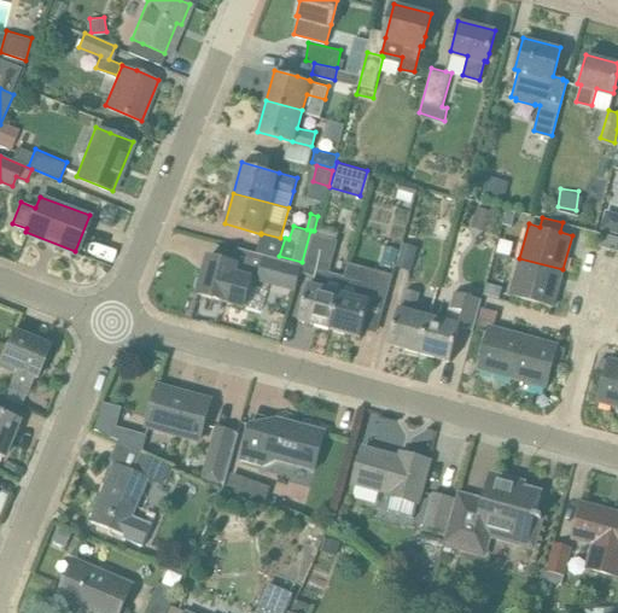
[(617,231),(601,228),(599,240),(617,243),(617,231)]
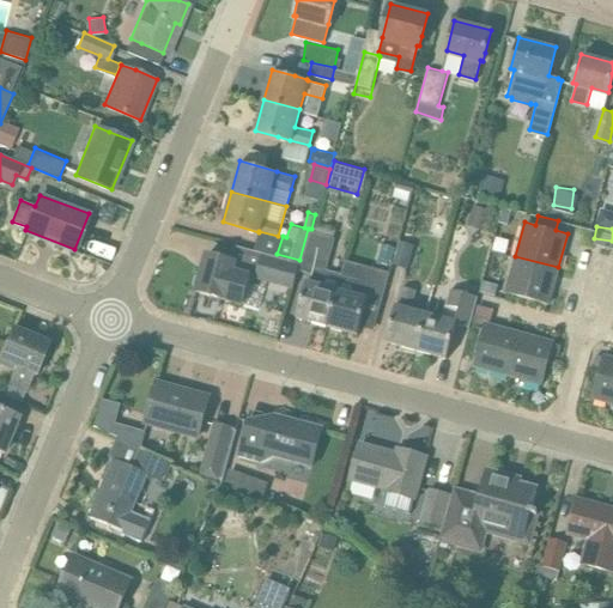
[(335,236),(311,229),(309,229),(299,267),(310,269),(308,279),(307,279),(297,316),(327,323),(337,287),(341,272),(326,268),(335,236)]
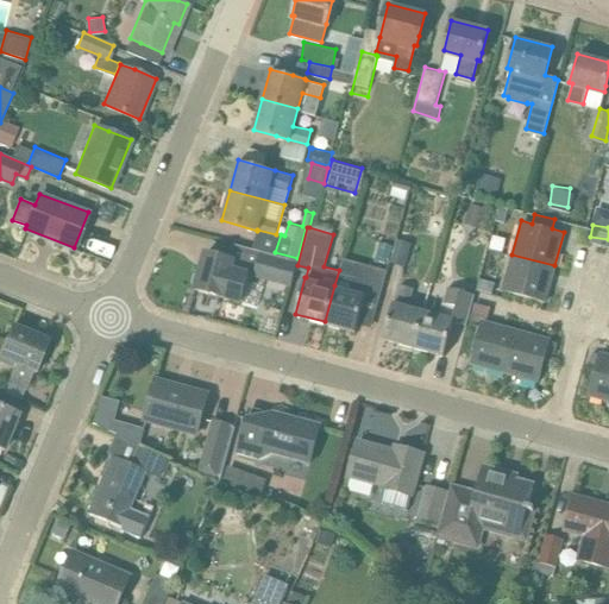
[(407,264),(413,240),(397,237),(391,260),(407,264)]
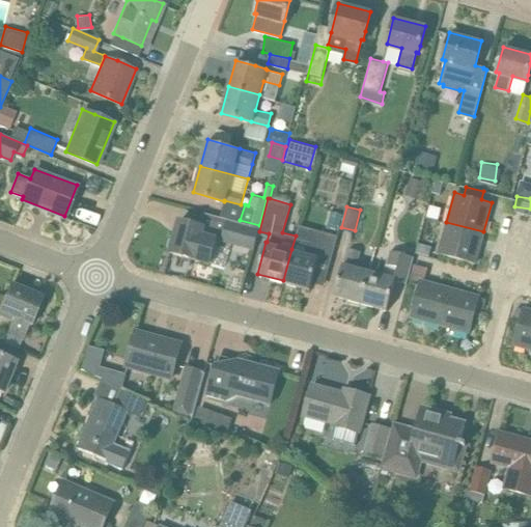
[(339,229),(343,212),(332,209),(327,226),(339,229)]
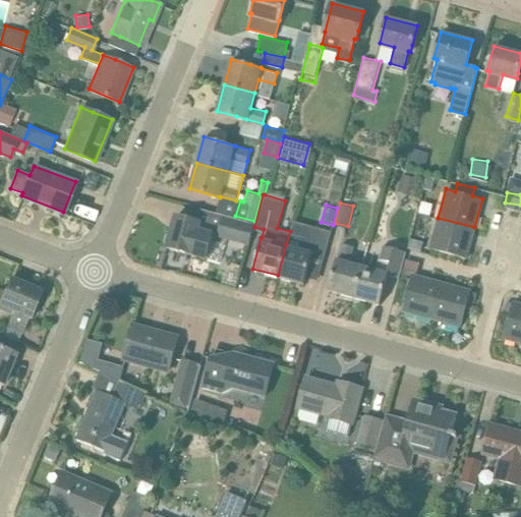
[(176,214),(167,246),(203,255),(220,261),(225,242),(211,238),(213,233),(214,228),(215,226),(199,222),(199,221),(196,220),(176,214)]
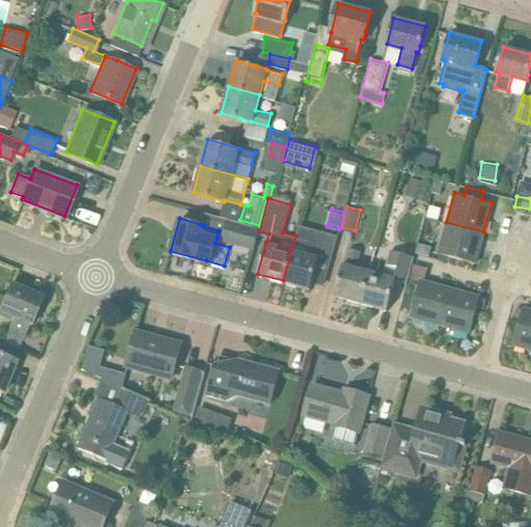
[(259,225),(240,220),(240,221),(227,218),(223,233),(255,243),(259,225)]
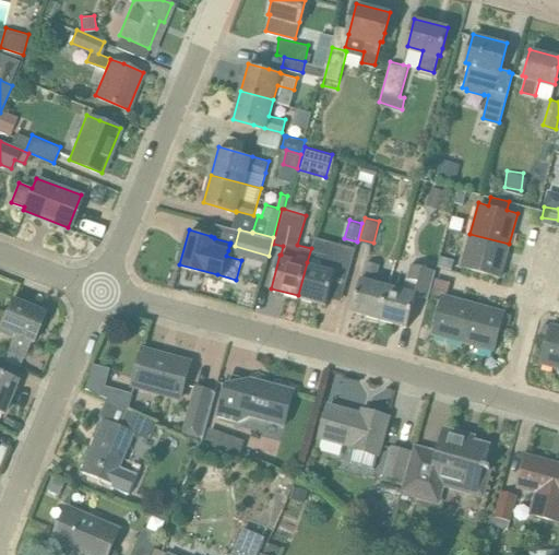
[(500,275),(509,244),(470,234),(461,264),(500,275)]
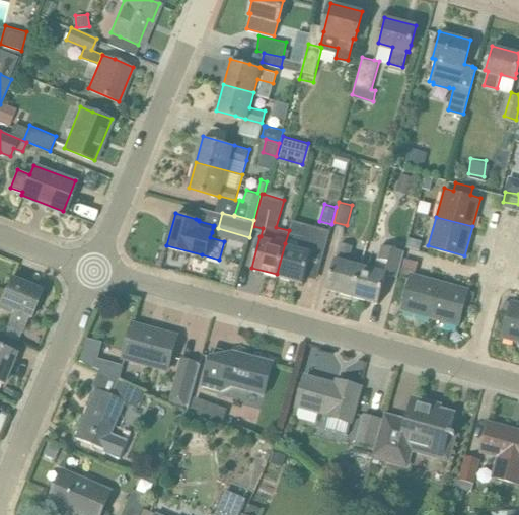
[(321,259),(329,229),(306,222),(304,231),(303,231),(302,234),(289,230),(285,243),(277,274),(303,282),(311,252),(321,255),(320,259),(321,259)]
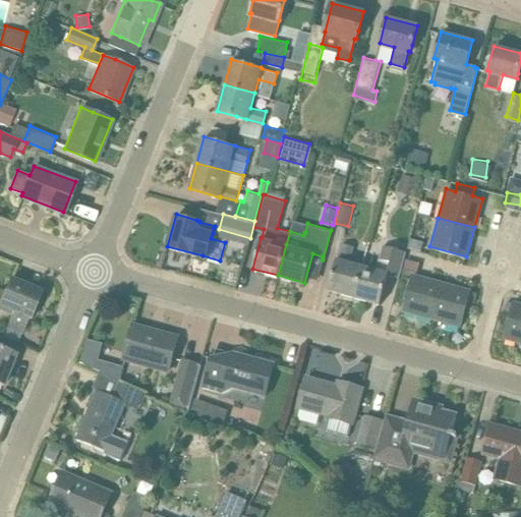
[(411,238),(409,245),(420,248),(422,241),(411,238)]
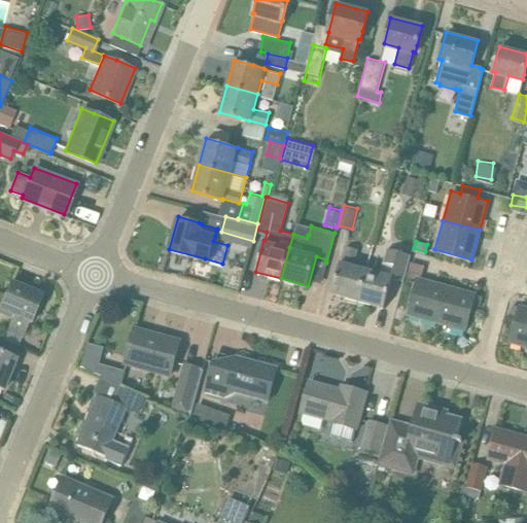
[(358,300),(366,269),(353,265),(357,248),(346,245),(341,262),(340,262),(331,292),(358,300)]
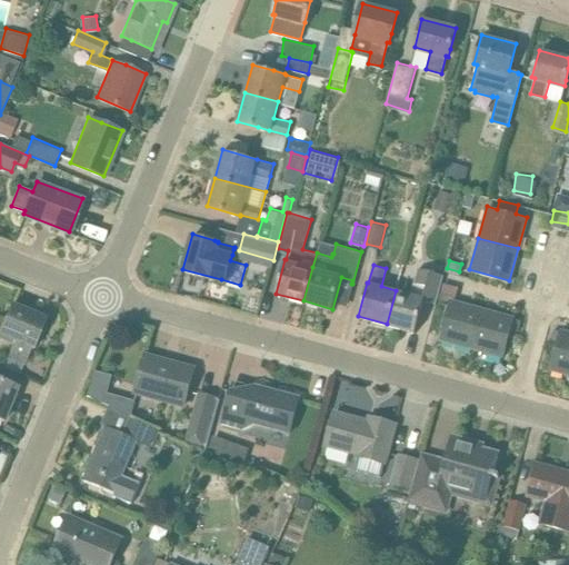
[(436,301),(441,280),(443,274),(418,267),(410,294),(396,290),(387,324),(415,331),(423,299),(436,301)]
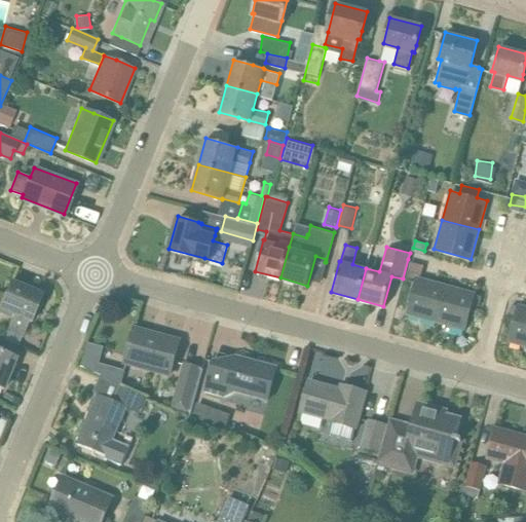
[(436,321),(446,284),(416,276),(407,312),(436,321)]
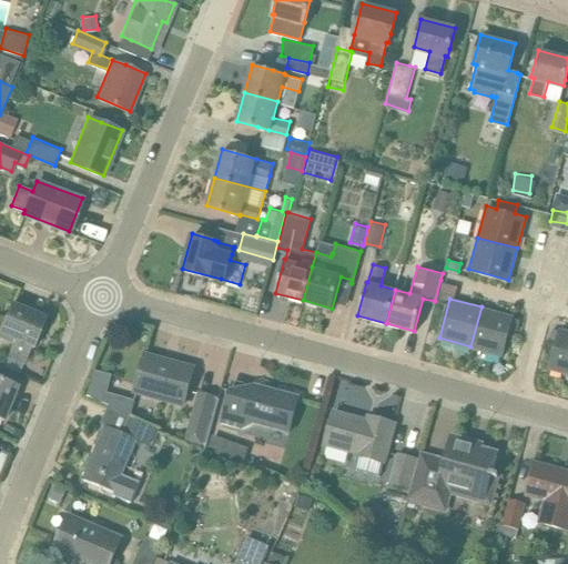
[(6,318),(0,314),(0,334),(14,341),(9,355),(23,361),(30,345),(33,346),(44,318),(11,303),(6,318)]
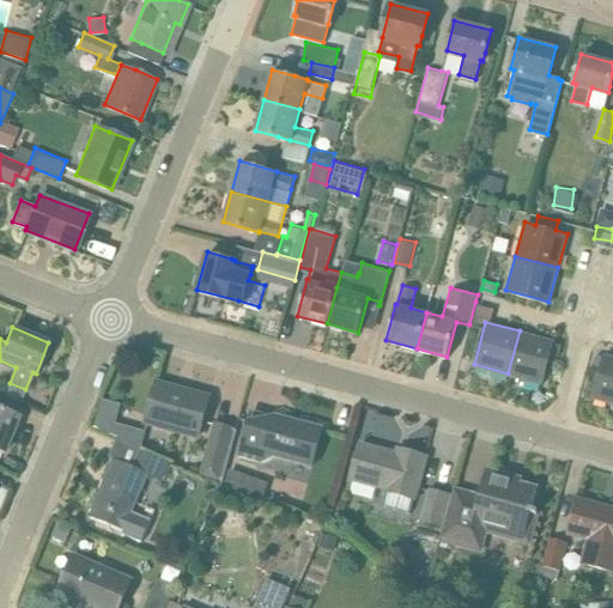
[(508,374),(542,382),(553,340),(520,330),(508,374)]
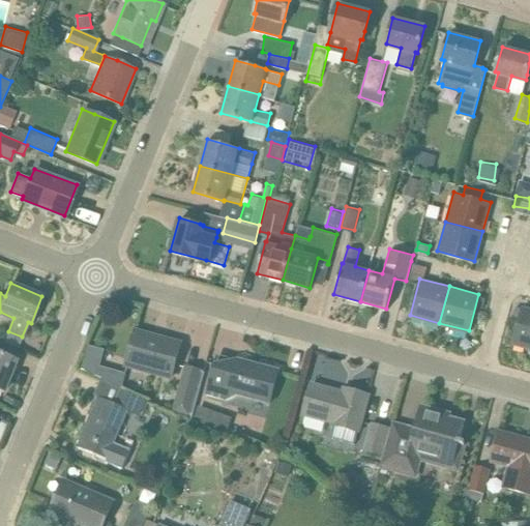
[(529,347),(529,308),(523,305),(512,343),(529,347)]
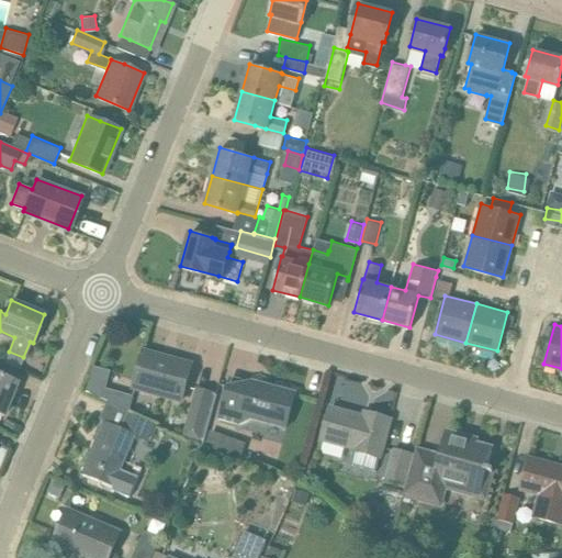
[(182,398),(186,384),(191,364),(171,358),(170,363),(153,358),(154,356),(149,355),(149,356),(142,355),(134,384),(155,390),(182,398)]
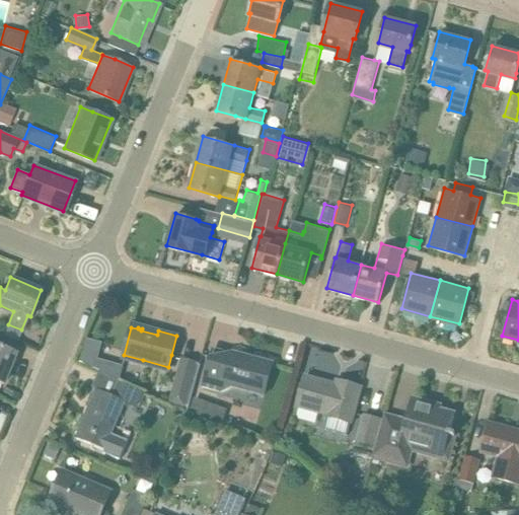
[(84,341),(79,360),(95,366),(102,341),(86,337),(84,341)]
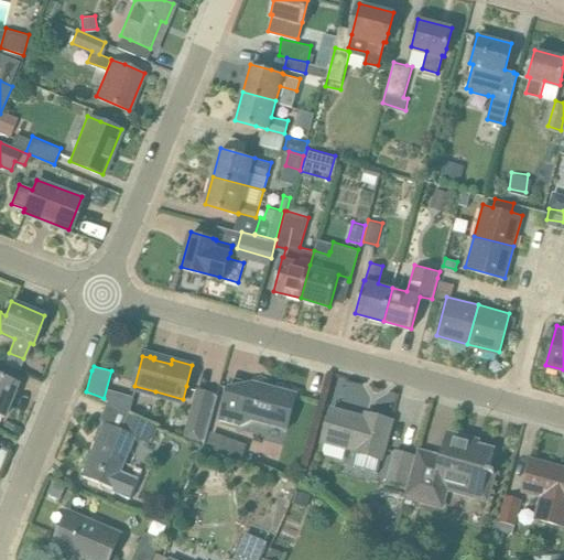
[(0,415),(3,416),(17,383),(0,376),(0,415)]
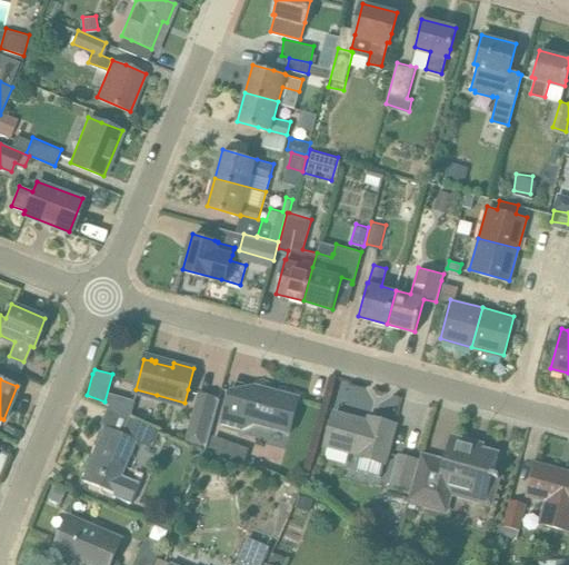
[(290,429),(299,397),(251,384),(249,392),(231,386),(221,422),(242,427),(256,420),(290,429)]
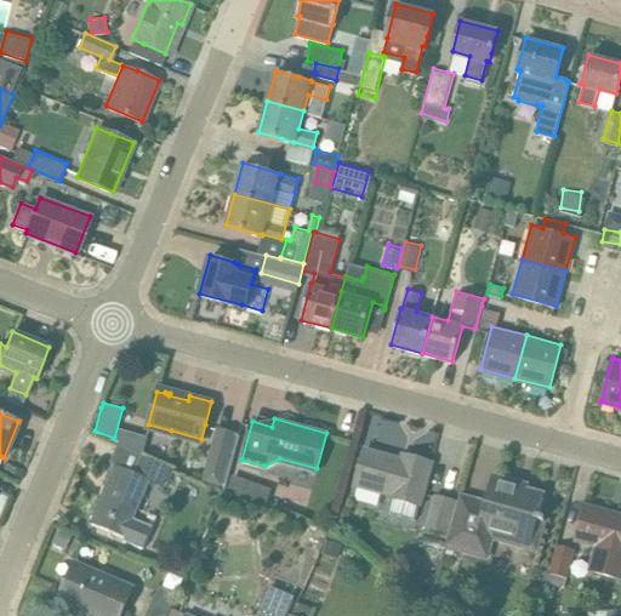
[(208,458),(227,463),(235,431),(217,426),(208,458)]
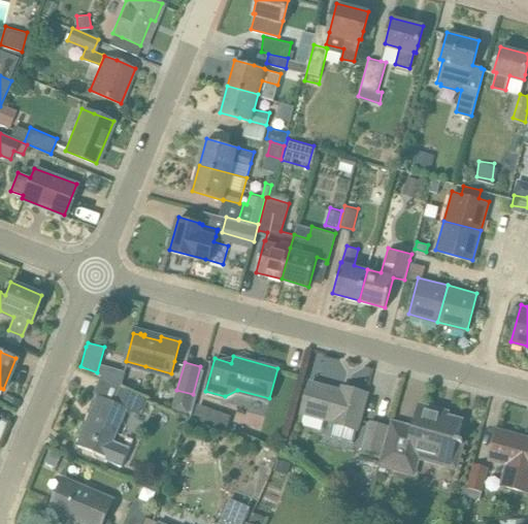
[(356,428),(360,416),(367,392),(349,388),(348,392),(309,381),(304,400),(301,411),(333,419),(332,421),(356,428)]
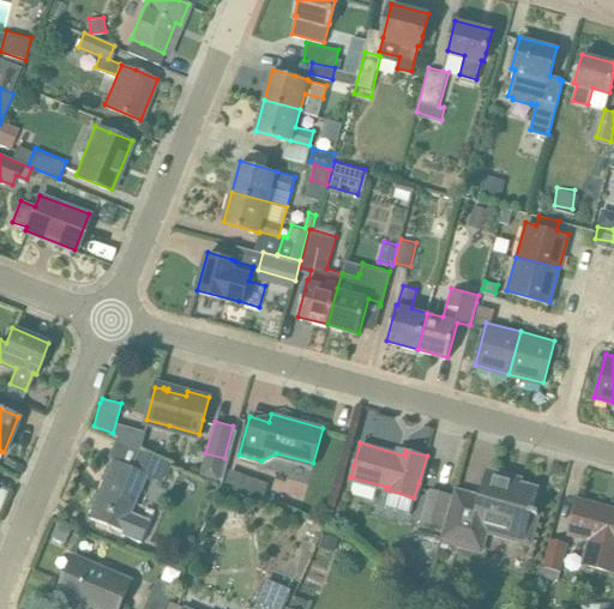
[(172,462),(163,457),(140,448),(138,453),(133,465),(113,457),(89,514),(112,524),(124,529),(121,534),(142,542),(151,520),(131,512),(148,472),(163,480),(172,462)]
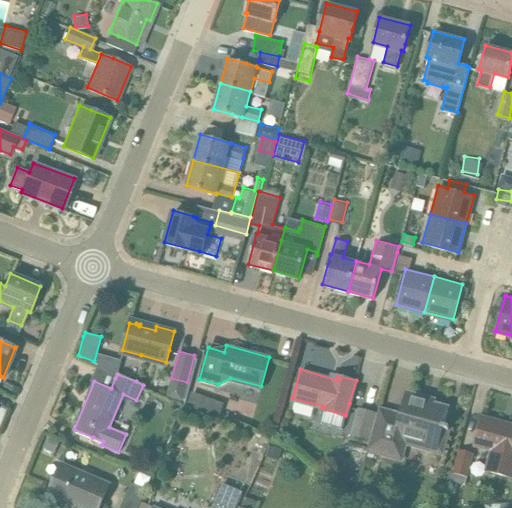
[(219,412),(223,400),(192,388),(187,400),(219,412)]
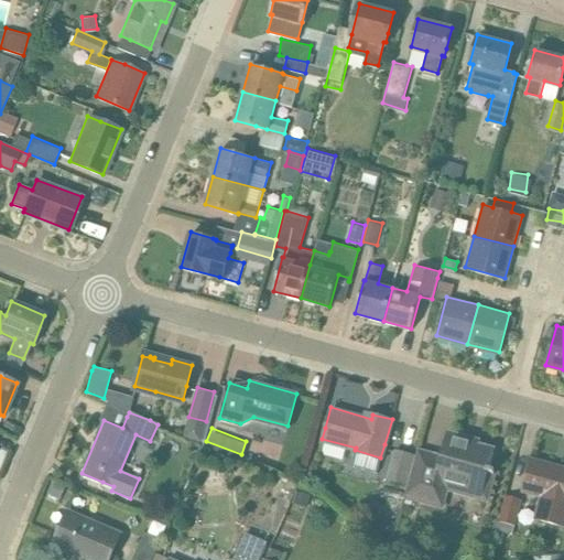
[(494,448),(447,434),(441,456),(416,450),(404,495),(445,506),(449,490),(487,499),(495,469),(489,466),(494,448)]
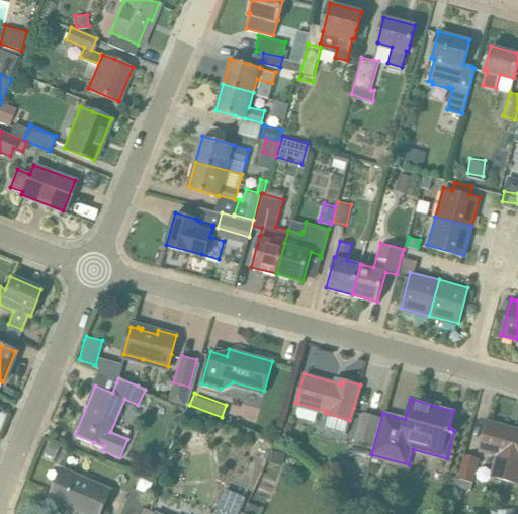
[(356,438),(371,443),(379,416),(364,411),(356,438)]
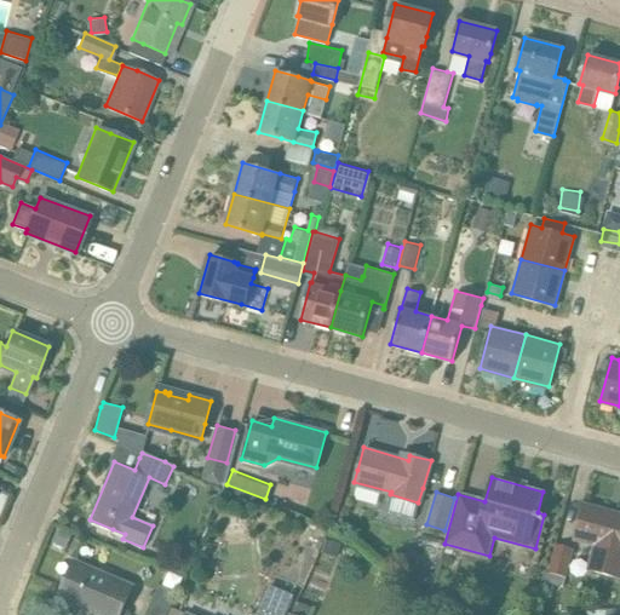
[(619,578),(619,576),(619,512),(584,503),(574,539),(595,544),(587,569),(619,578)]
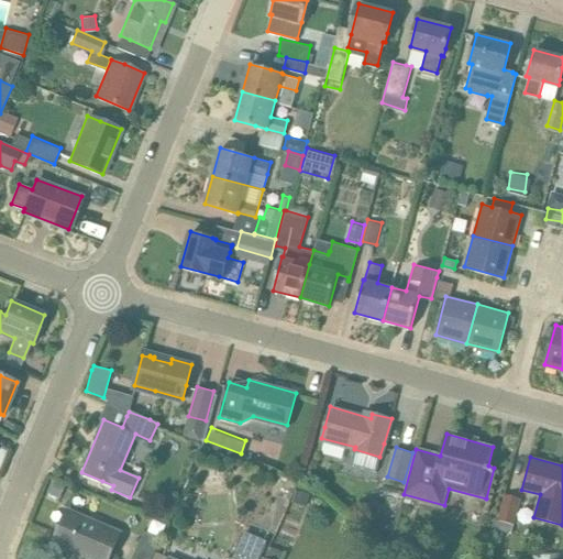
[(494,526),(510,530),(520,497),(505,493),(498,516),(497,516),(494,526)]
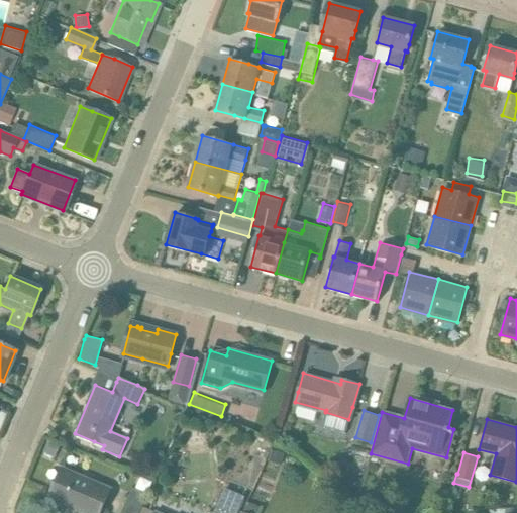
[(110,489),(80,475),(62,468),(48,499),(52,500),(50,503),(52,507),(63,511),(66,510),(68,507),(82,512),(99,512),(105,501),(110,489)]
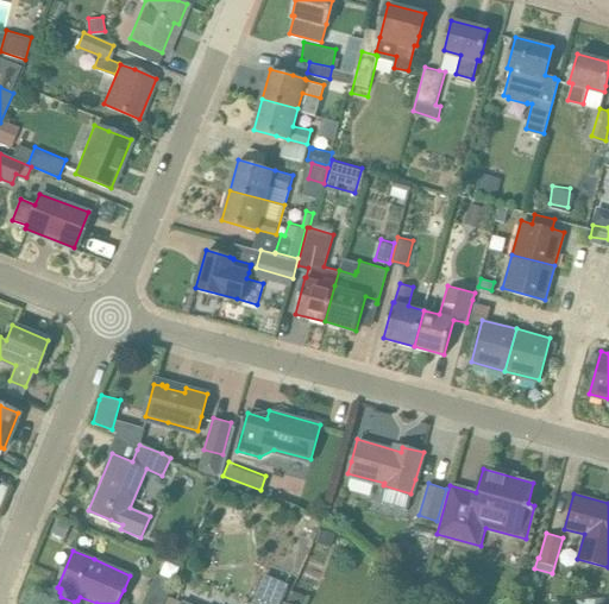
[(192,603),(184,601),(182,603),(278,603),(289,582),(263,571),(251,601),(246,598),(244,603),(192,603)]
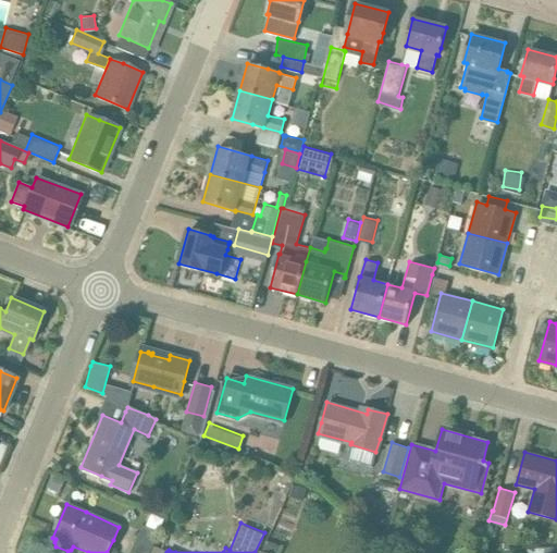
[(131,552),(149,552),(159,530),(143,524),(131,552)]
